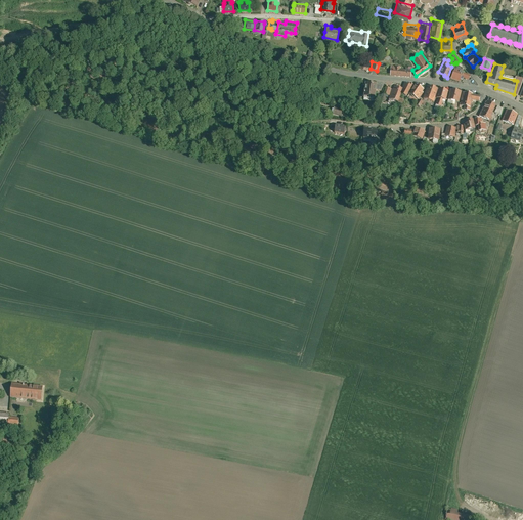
[(389,74),(409,76),(410,69),(398,68),(399,65),(390,65),(389,70),(388,69),(388,73),(389,73),(389,74)]
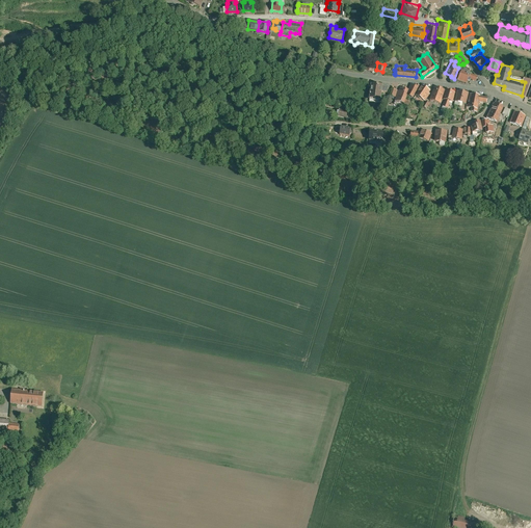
[(470,72),(461,69),(458,78),(467,81),(469,77),(470,72)]
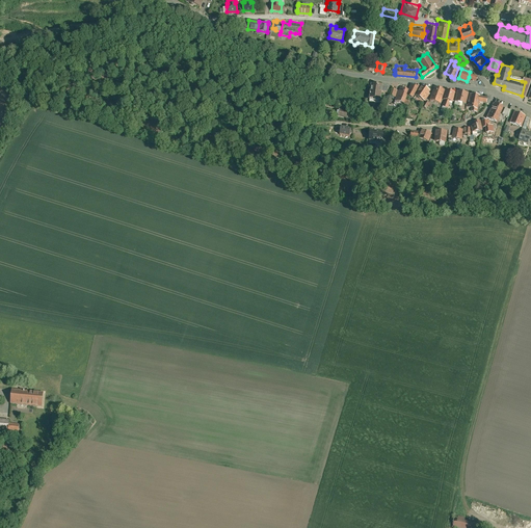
[(470,72),(469,77),(476,79),(478,73),(471,70),(470,72)]
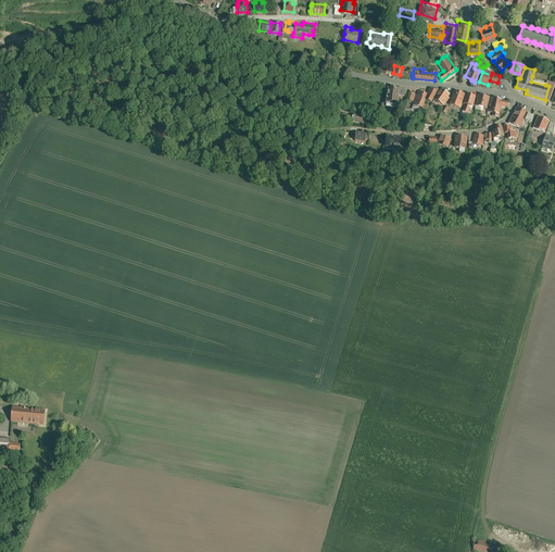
[(532,76),(531,82),(545,85),(546,80),(532,76)]
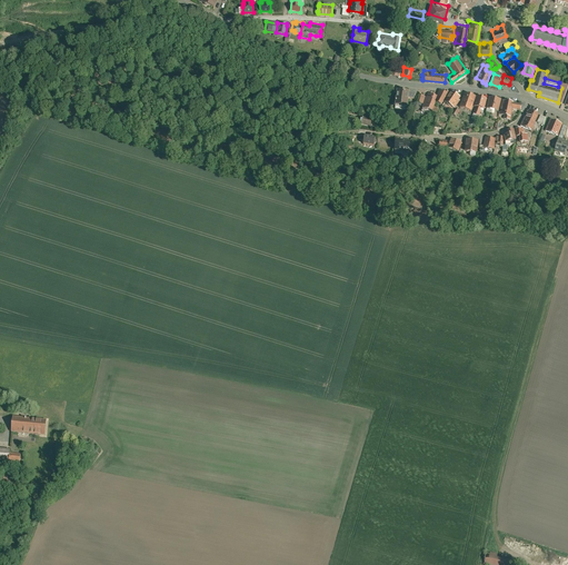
[(559,82),(558,87),(561,88),(558,102),(560,102),(567,82),(567,81),(560,80),(559,82)]
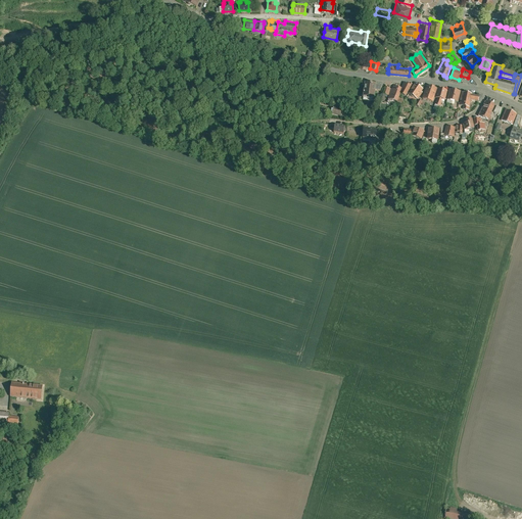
[(375,82),(365,81),(364,85),(364,87),(363,93),(363,97),(374,98),(375,82)]
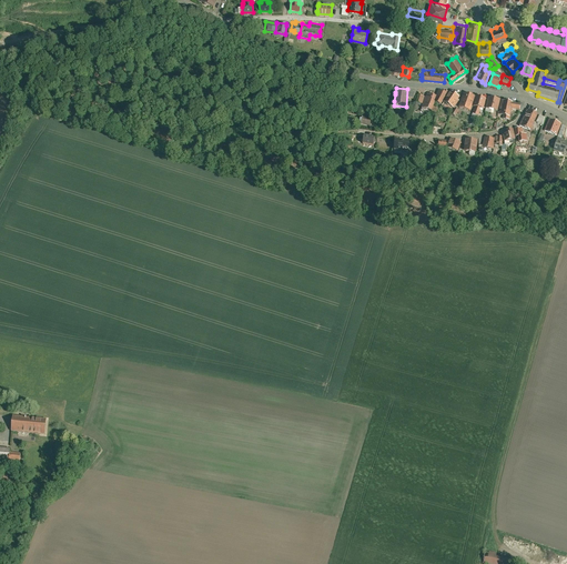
[(441,104),(447,92),(438,88),(435,94),(438,96),(436,101),(441,104)]
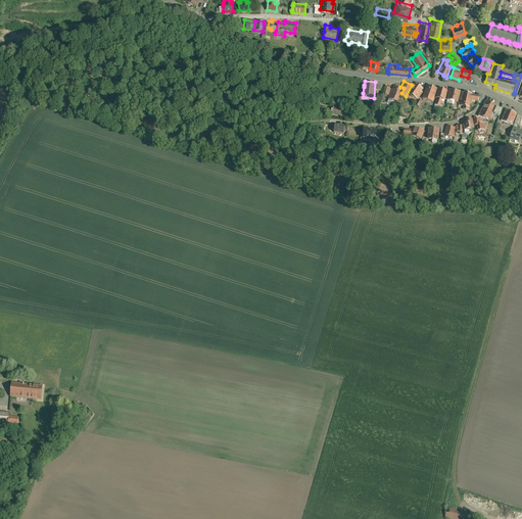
[(424,89),(415,83),(408,92),(418,99),(424,89)]
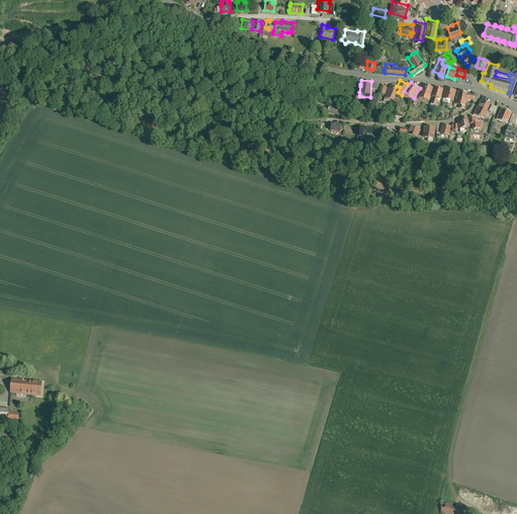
[(397,86),(389,83),(384,97),(396,101),(398,92),(400,87),(397,86)]
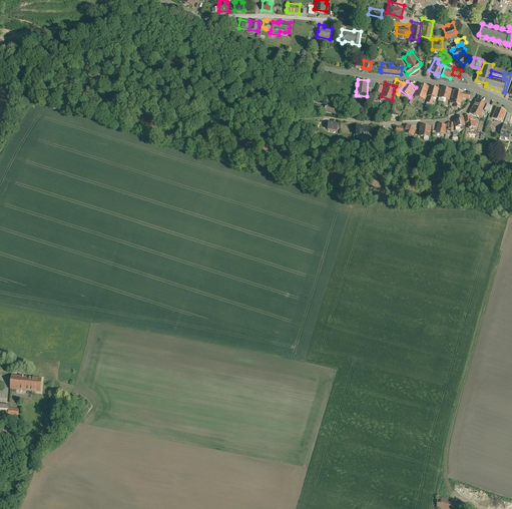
[(418,82),(414,96),(425,99),(427,94),(429,85),(418,82)]
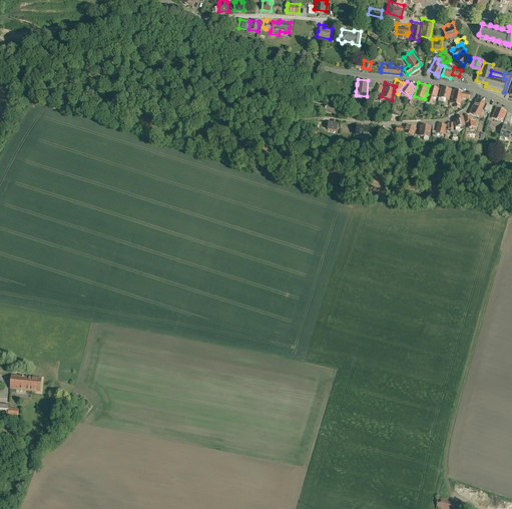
[(427,94),(428,95),(426,102),(432,104),(434,97),(436,97),(439,87),(430,84),(429,85),(427,94)]
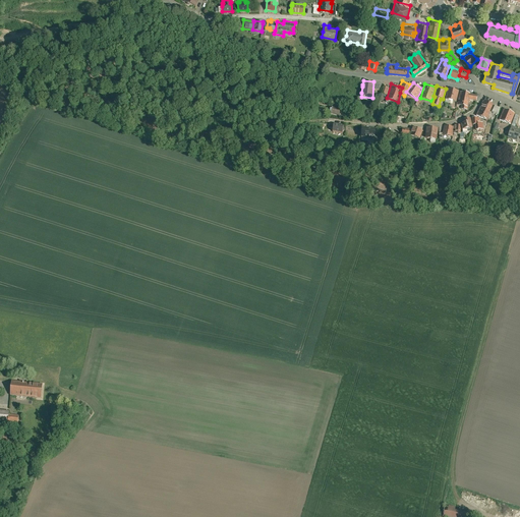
[(459,90),(450,88),(447,98),(453,99),(456,100),(459,90)]
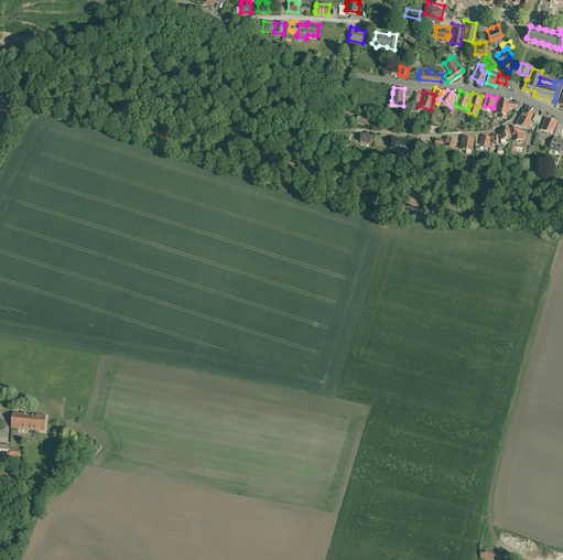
[(509,99),(497,97),(495,107),(496,107),(495,112),(498,114),(498,117),(506,118),(508,106),(516,108),(517,101),(509,100),(509,99)]
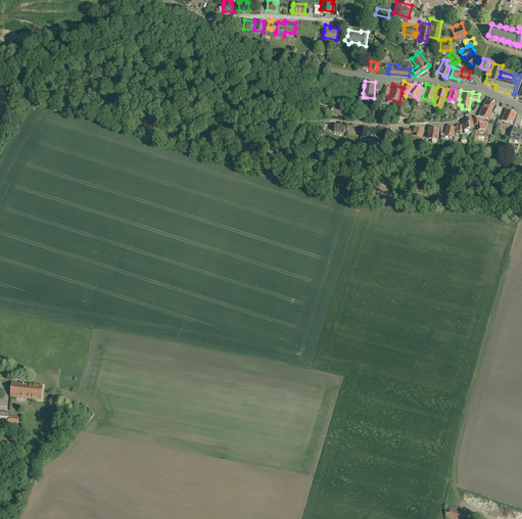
[(493,103),(484,99),(477,114),(486,119),(487,119),(488,115),(493,103)]
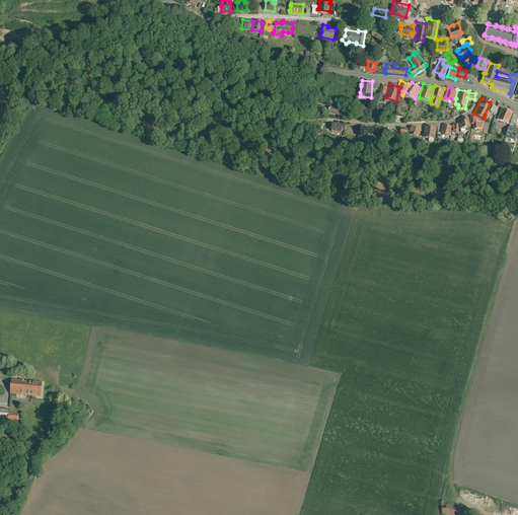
[(497,105),(492,103),(489,109),(495,113),(497,105)]
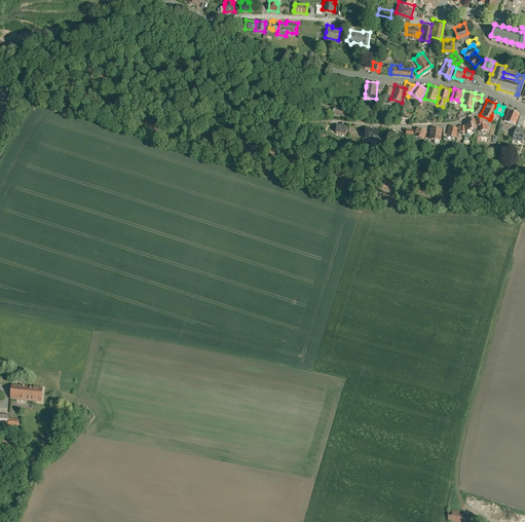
[(520,114),(508,109),(503,120),(515,125),(520,114)]
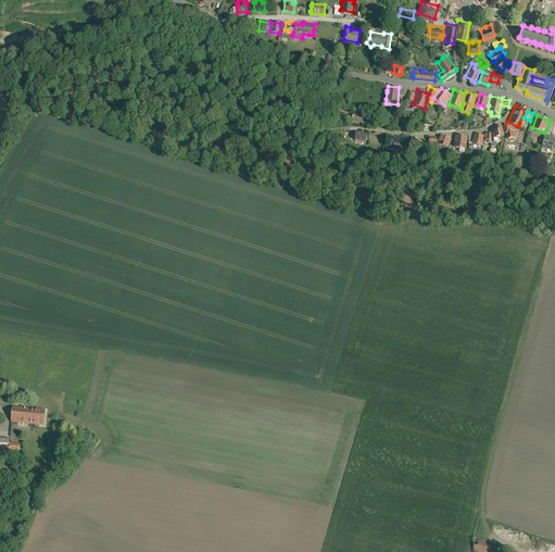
[(494,130),(492,130),(493,138),(504,136),(502,126),(493,127),(494,130)]
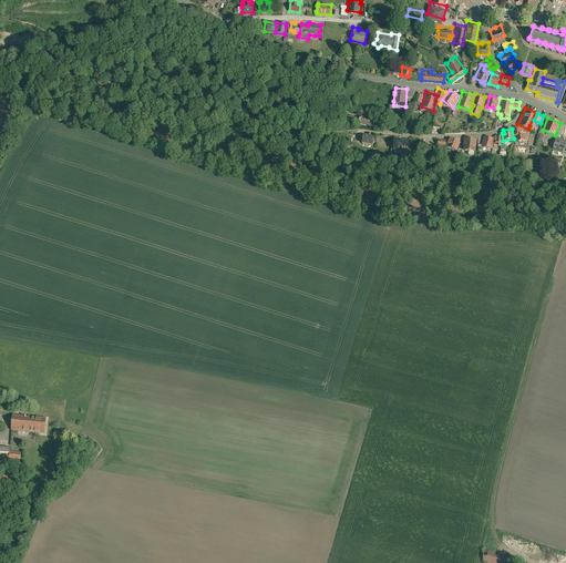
[(374,133),(362,131),(361,141),(373,143),(374,133)]
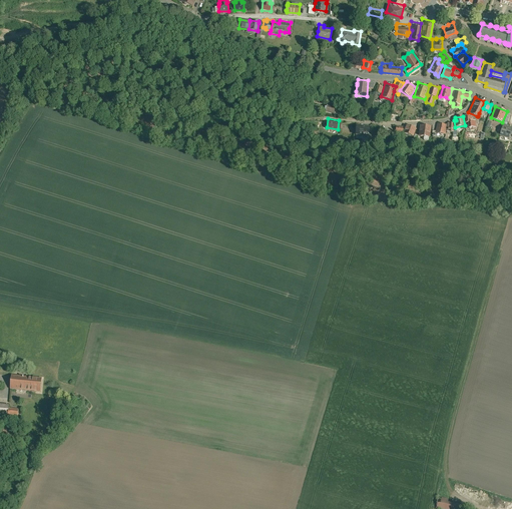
[(470,119),(467,120),(468,127),(476,127),(475,119),(470,119)]
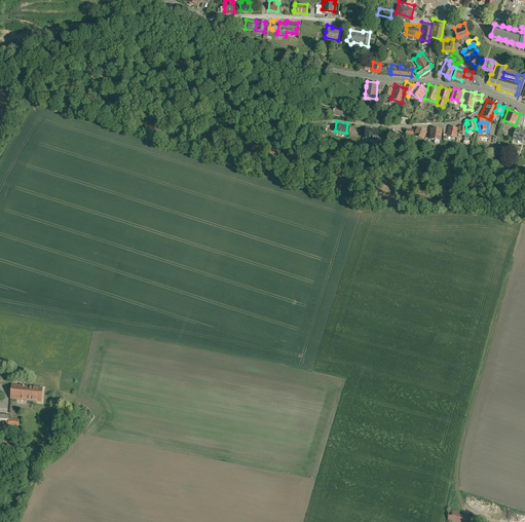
[(457,126),(448,125),(446,136),(455,137),(457,126)]
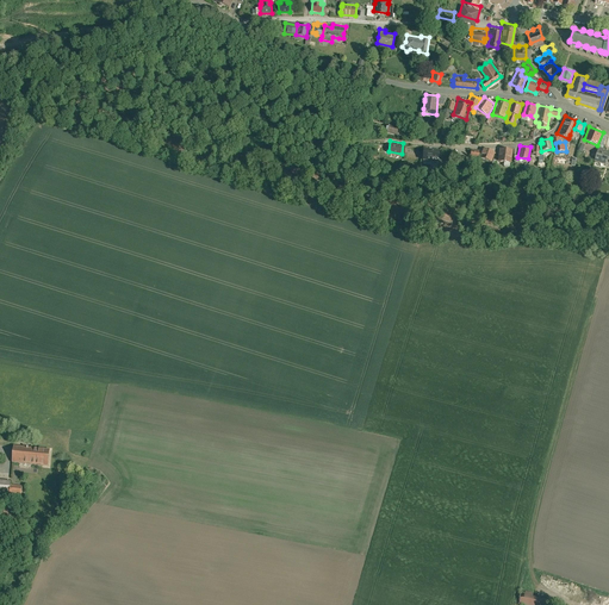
[(430,157),(429,163),(436,163),(437,147),(423,147),(423,157),(430,157)]
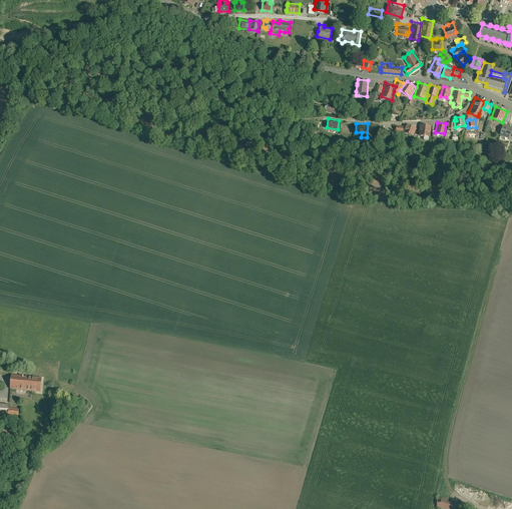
[(405,125),(403,132),(409,134),(412,125),(406,123),(405,125)]
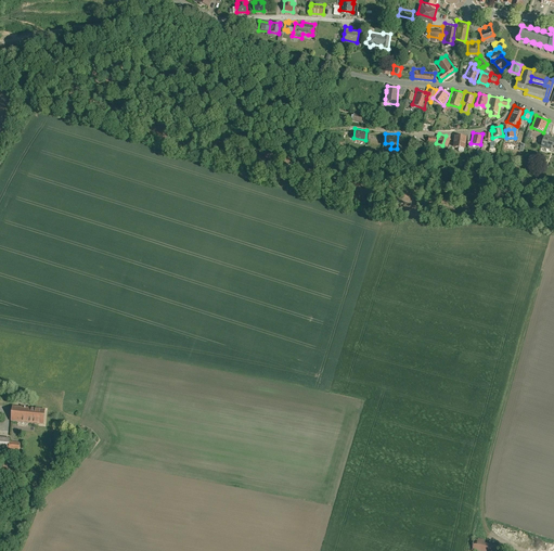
[(465,136),(454,135),(452,145),(459,146),(464,148),(465,136)]
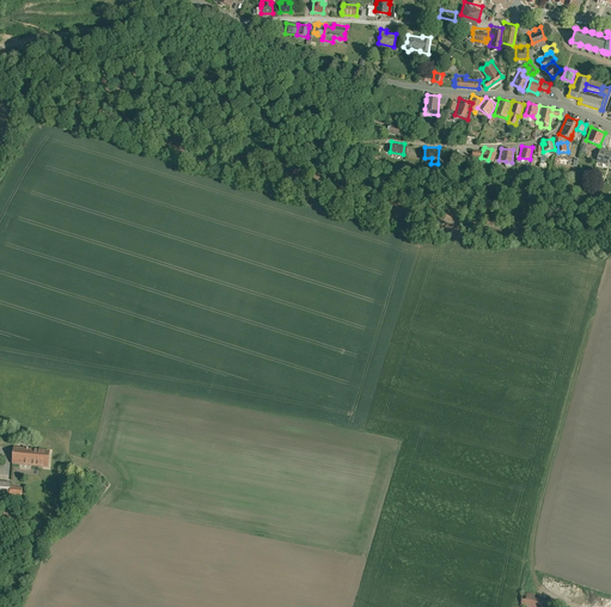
[(610,152),(599,148),(599,149),(598,153),(596,163),(610,166),(610,152)]
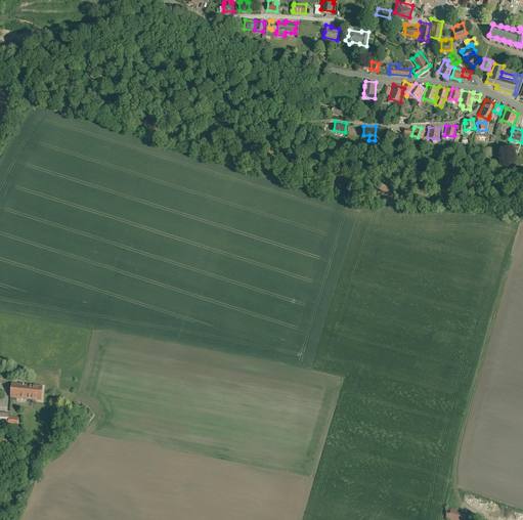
[(43,383),(12,380),(10,394),(41,397),(43,383)]
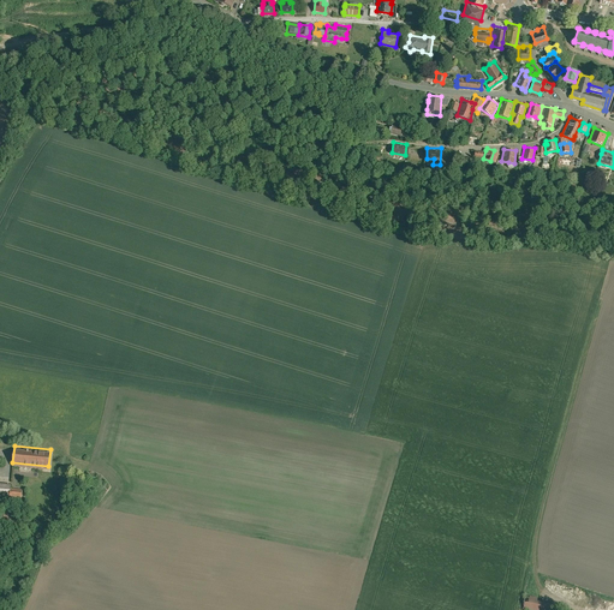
[(11,480),(0,479),(0,492),(10,495),(11,485),(11,480)]
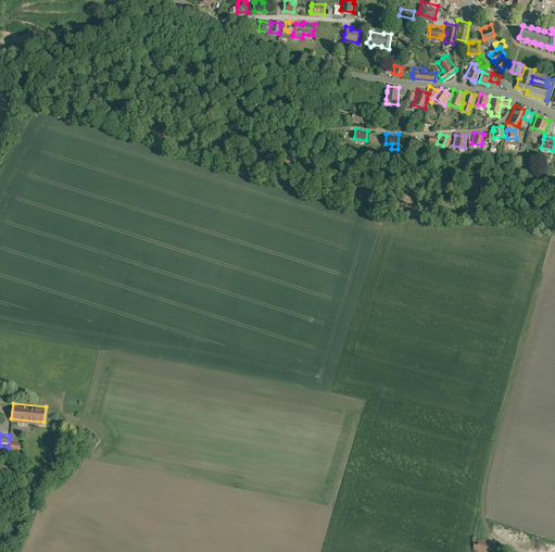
[(21,440),(10,439),(9,448),(20,449),(21,440)]
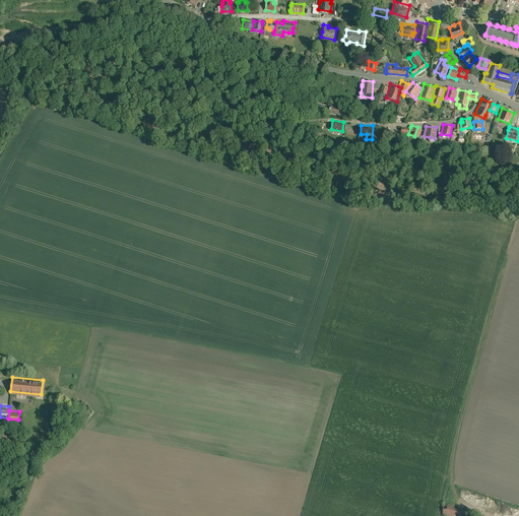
[(444,500),(442,512),(460,515),(465,515),(466,513),(467,509),(454,506),(455,502),(444,500)]
